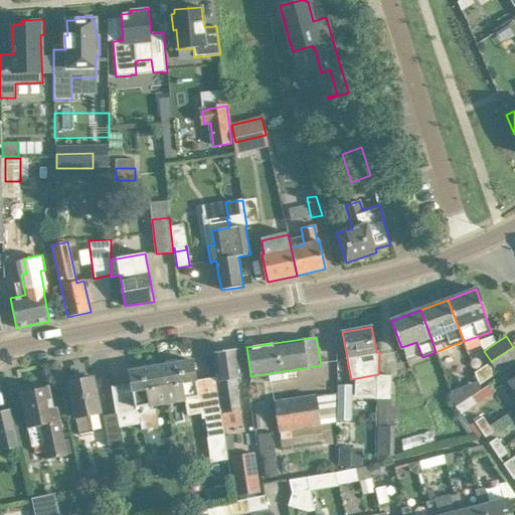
[(493,338),(481,343),(484,351),(489,347),(495,343),(493,338)]
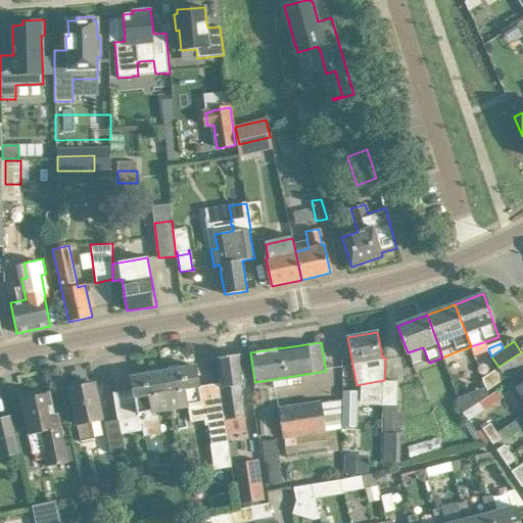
[(522,354),(521,352),(498,367),(506,378),(522,367),(522,354)]
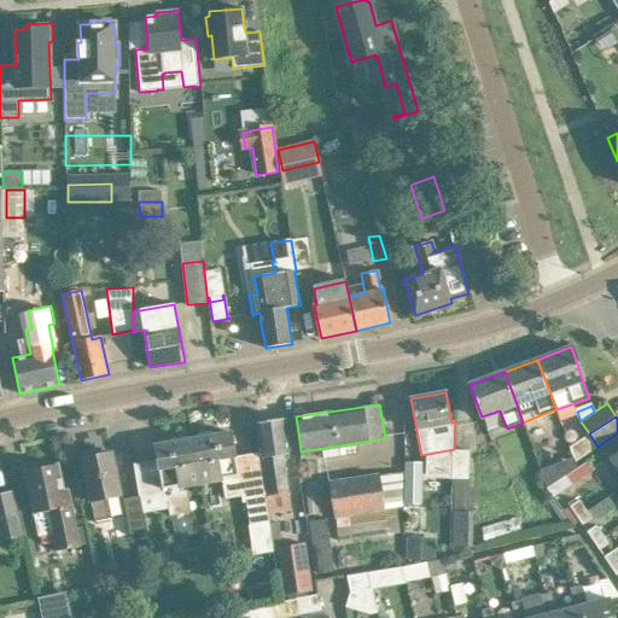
[(257,423),(261,447),(262,456),(263,456),(268,495),(289,491),(284,453),(289,453),(284,419),(257,423)]
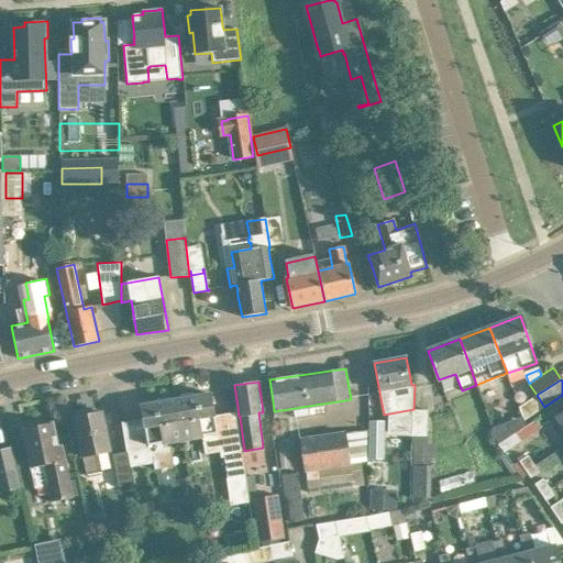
[(210,394),(175,400),(183,441),(202,438),(206,455),(220,452),(221,457),(224,457),(228,477),(246,475),(235,412),(214,417),(210,394)]
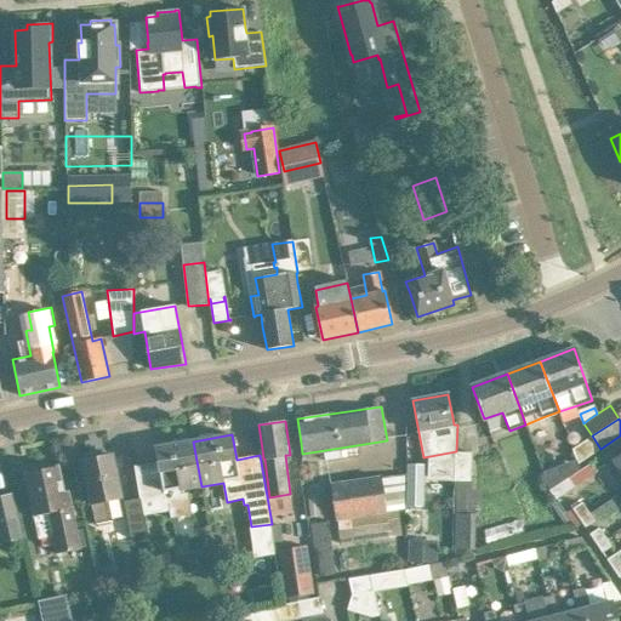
[(135,466),(140,499),(141,499),(143,516),(144,516),(172,511),(174,516),(189,512),(186,496),(181,496),(181,490),(201,486),(193,442),(155,448),(160,472),(137,476),(136,466),(135,466)]
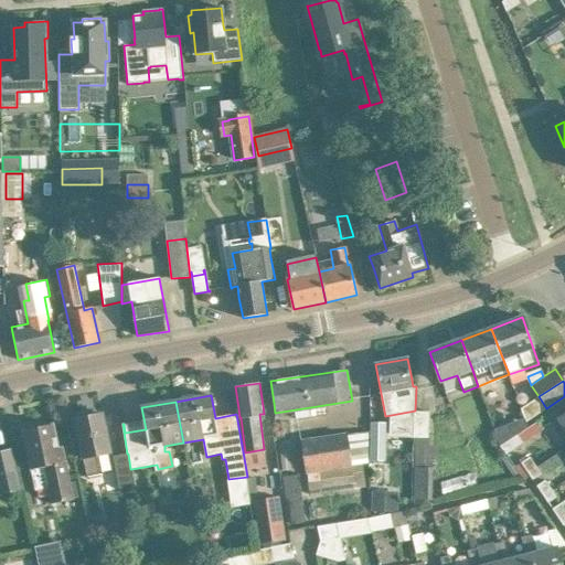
[(75,419),(80,441),(83,459),(84,458),(88,477),(104,472),(99,455),(109,452),(102,414),(97,415),(96,411),(80,414),(81,418),(75,419)]
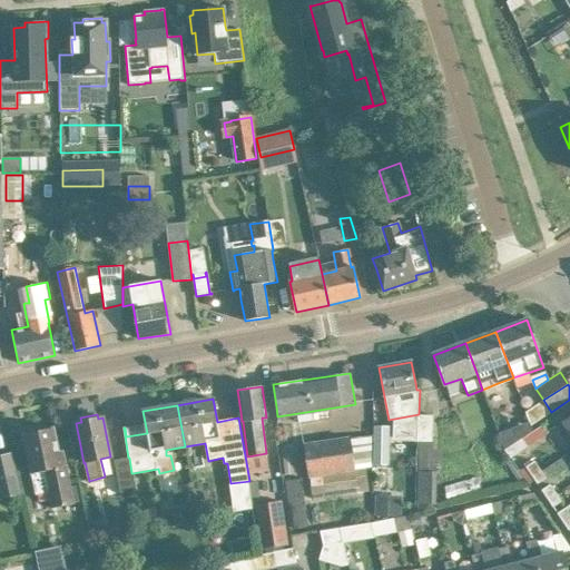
[(419,443),(434,443),(435,416),(420,416),(419,443)]
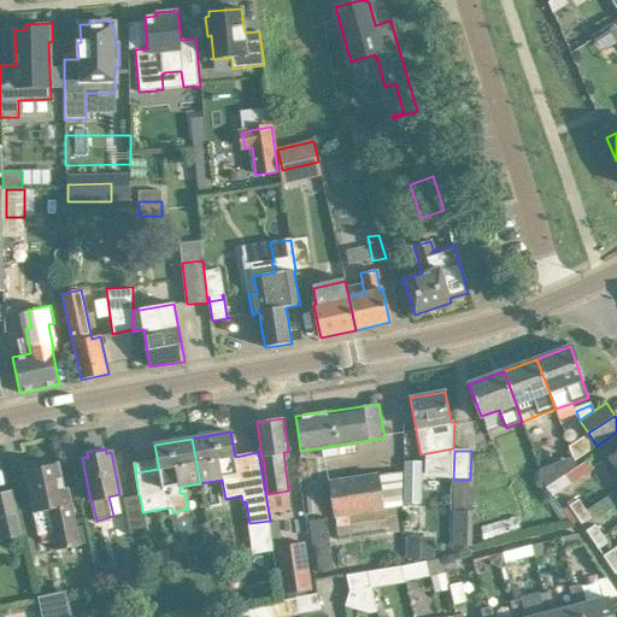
[(566,471),(562,459),(539,468),(545,487),(563,474),(566,471)]
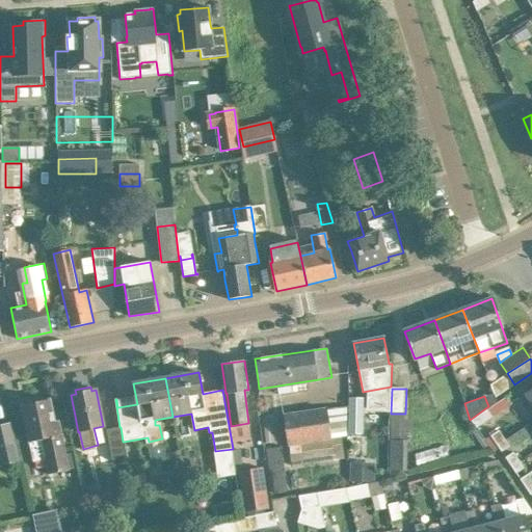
[(349,398),(349,435),(364,435),(364,398),(349,398)]
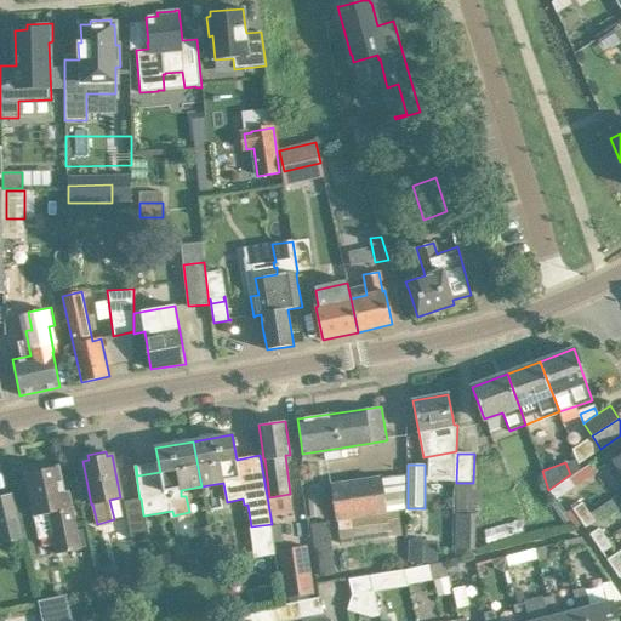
[(26,473),(35,517),(40,537),(53,535),(57,554),(81,550),(69,490),(63,491),(58,467),(26,473)]
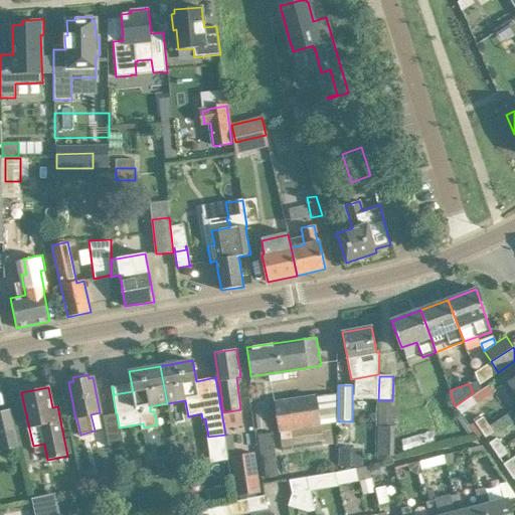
[(332,393),(316,395),(275,401),(282,447),(323,441),(324,444),(334,443),(332,393)]
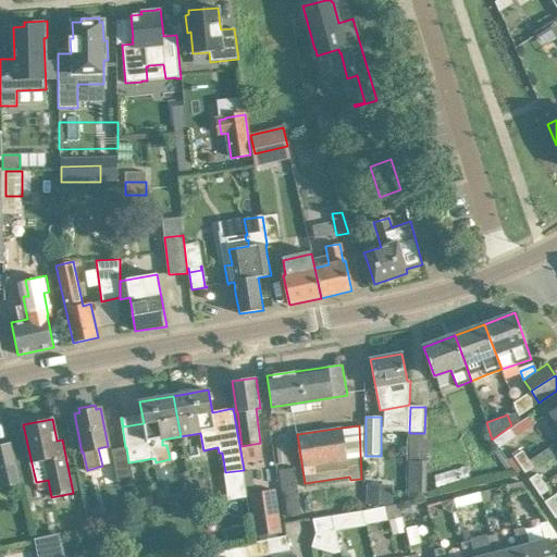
[(508,428),(492,440),(498,447),(515,436),(508,428)]
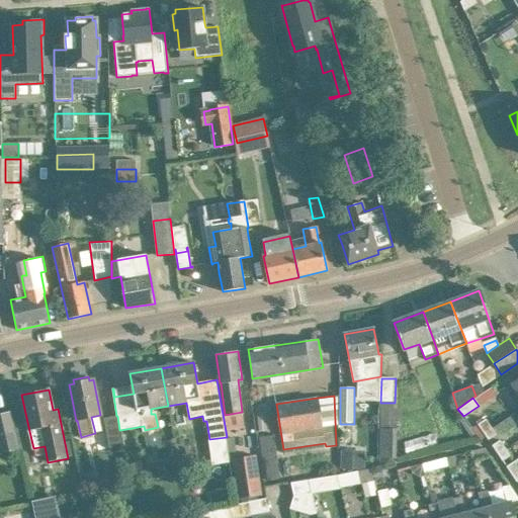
[(395,411),(380,411),(380,459),(397,459),(398,429),(395,429),(395,411)]
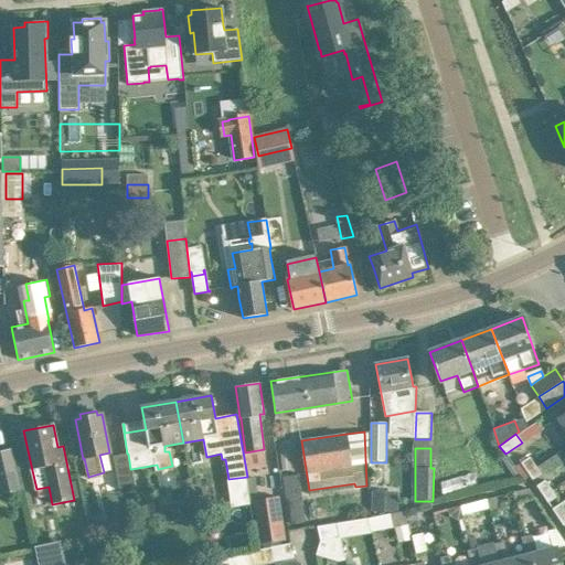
[(0,451),(0,481),(18,477),(11,449),(0,451)]
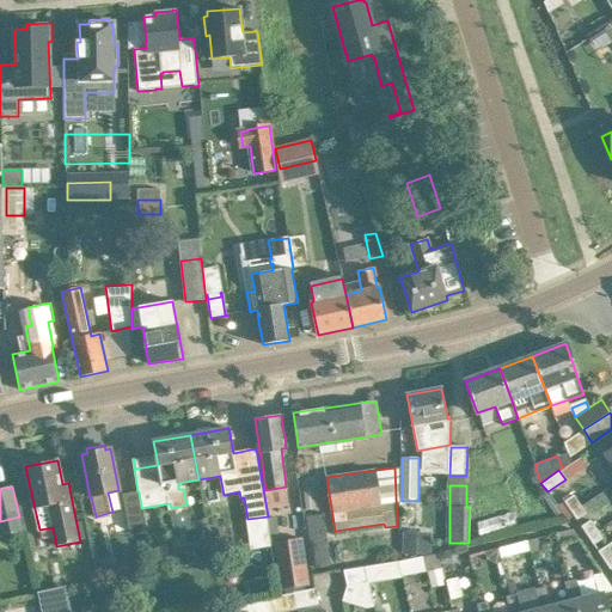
[(139,491),(138,491),(122,495),(128,530),(146,527),(142,508),(141,508),(139,491)]
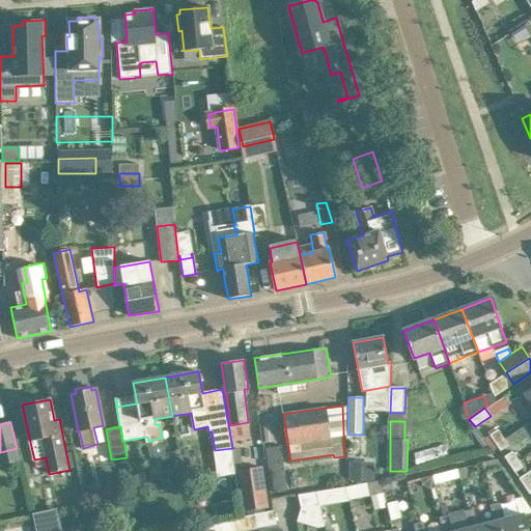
[(509,446),(504,439),(499,430),(497,432),(491,437),(496,444),(497,447),(501,452),(509,446)]
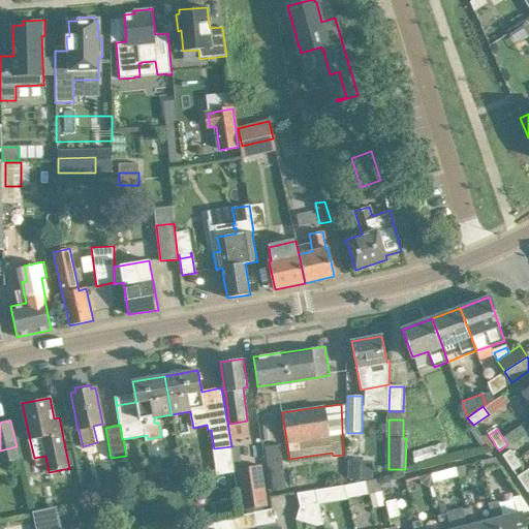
[(523,466),(517,459),(511,450),(503,457),(508,464),(515,472),(523,466)]
